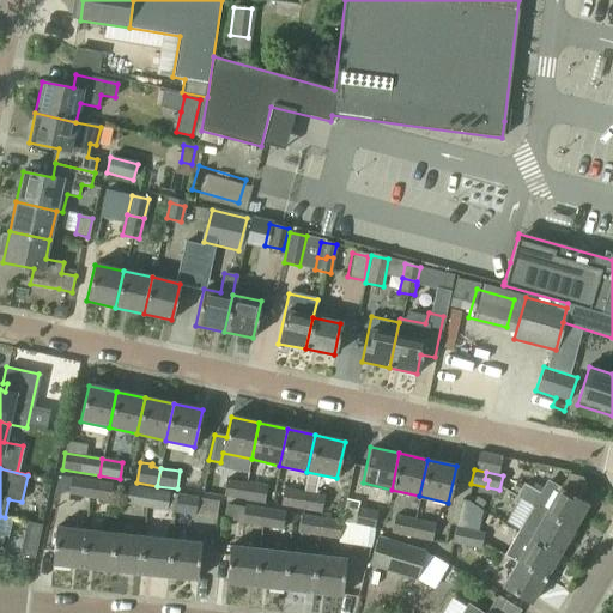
[(68,495),(89,498),(91,480),(72,478),(68,495)]
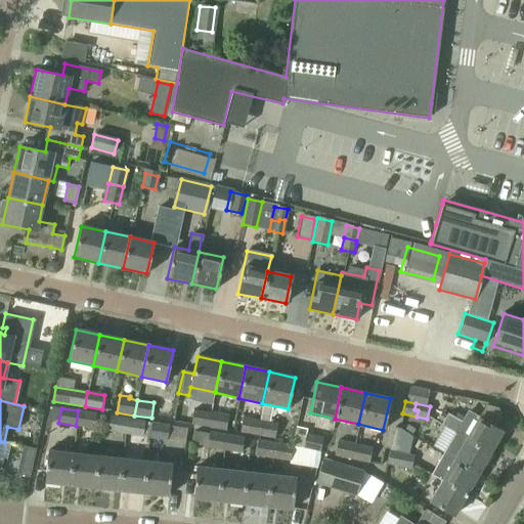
[(189,425),(206,427),(207,420),(211,421),(212,413),(192,409),(189,425)]
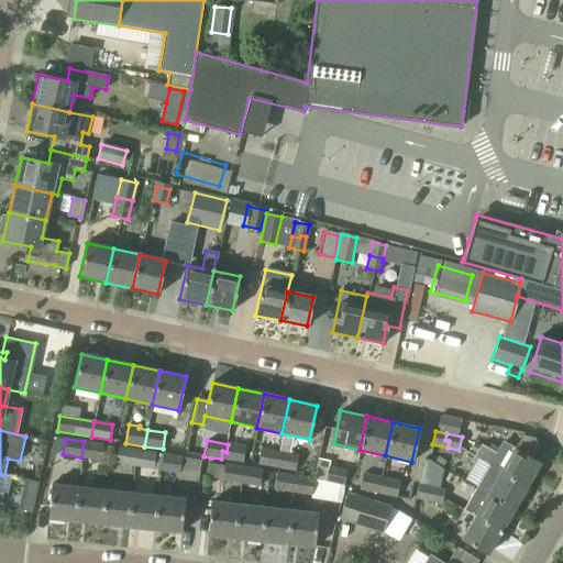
[(102,444),(84,441),(81,457),(100,461),(102,444)]
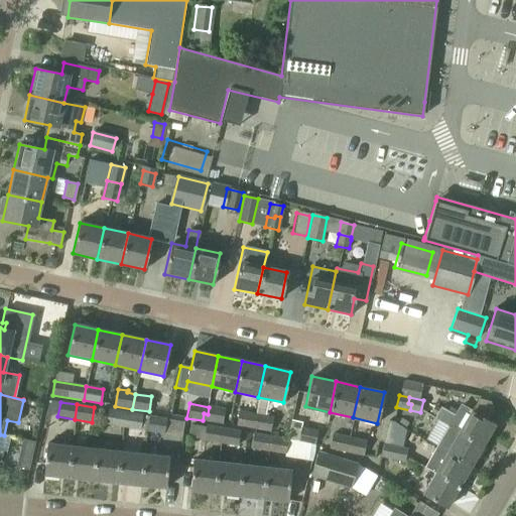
[(440,406),(434,417),(448,425),(449,426),(483,445),(495,425),(487,420),(471,411),(461,405),(456,415),(440,406)]
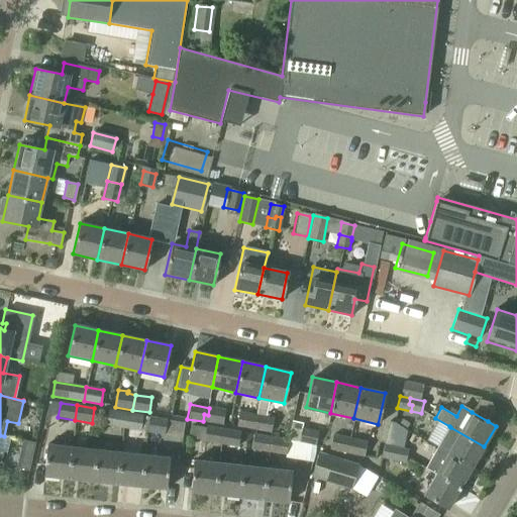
[(204,414),(203,421),(223,424),(225,410),(209,408),(208,415),(204,414)]
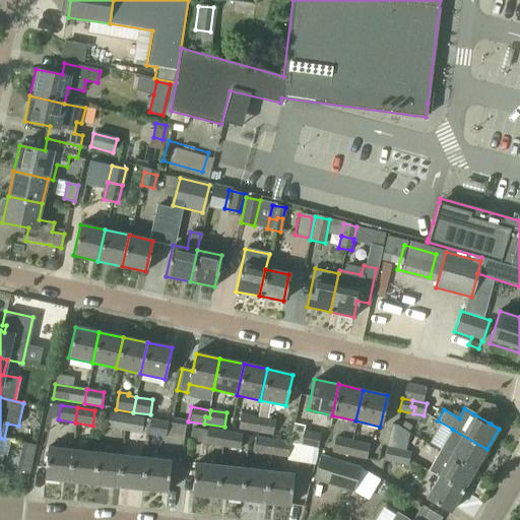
[(107,428),(124,430),(126,415),(109,412),(107,428)]
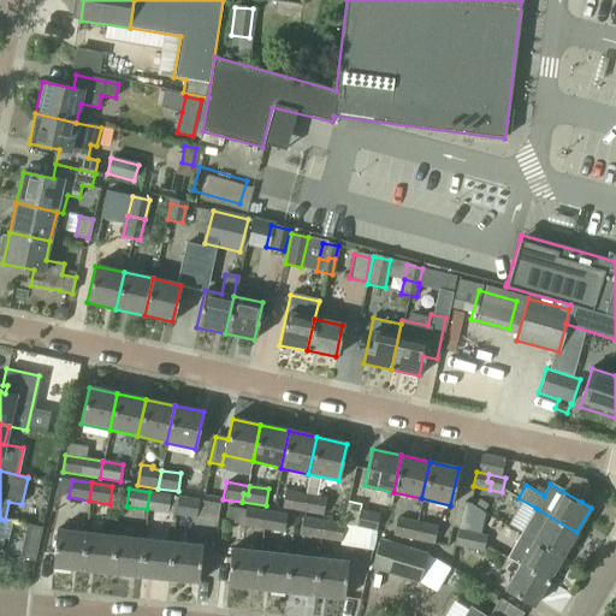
[(282,509),(302,511),(304,495),(285,491),(282,509)]
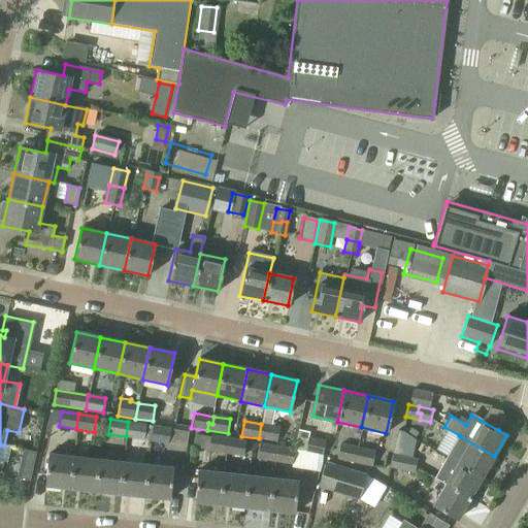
[(128,422),(126,436),(143,439),(145,424),(128,422)]
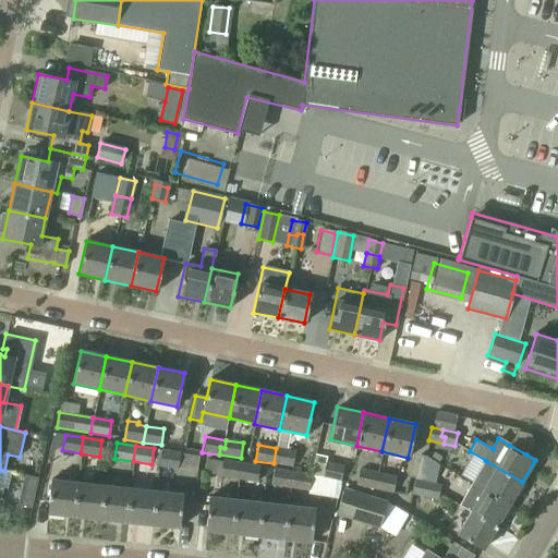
[(276,448),(274,463),(292,466),(295,451),(276,448)]
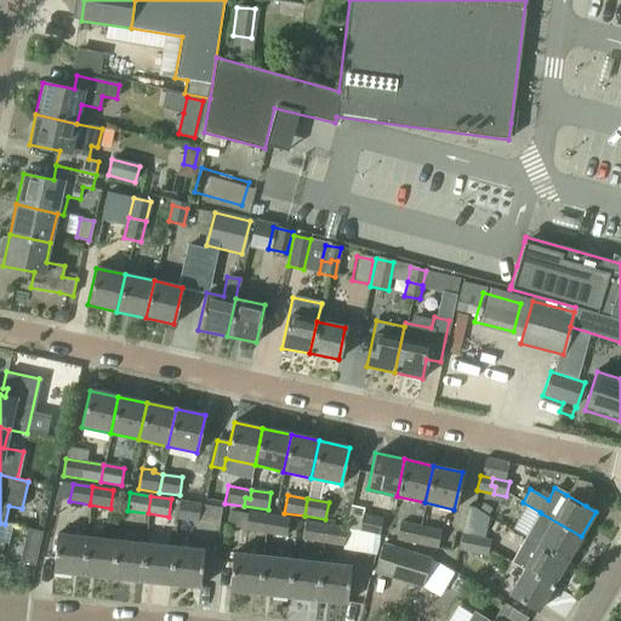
[(200,503),(180,501),(177,518),(197,522),(197,520),(200,503)]
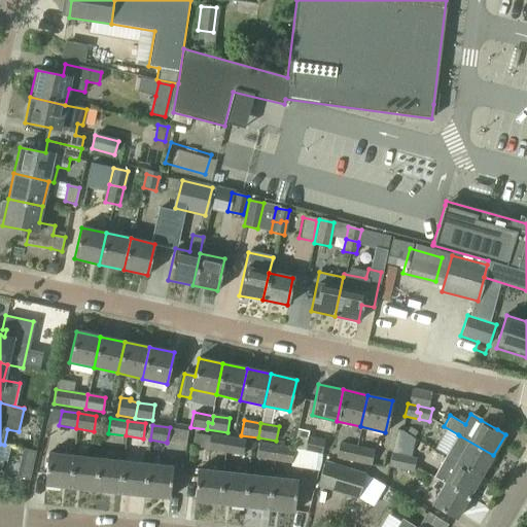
[(207,450),(224,453),(227,438),(210,435),(207,450)]
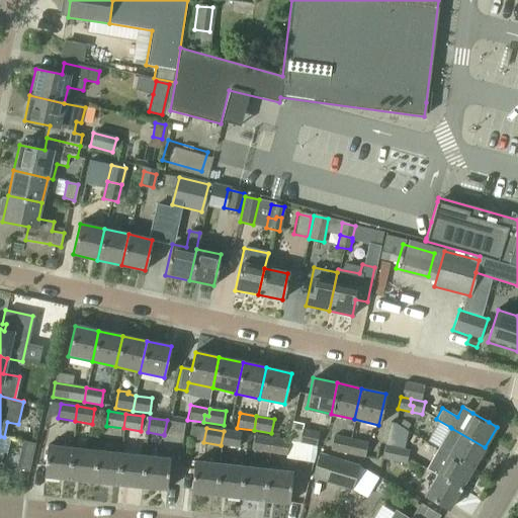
[(451,428),(439,448),(472,468),(485,447),(451,428)]
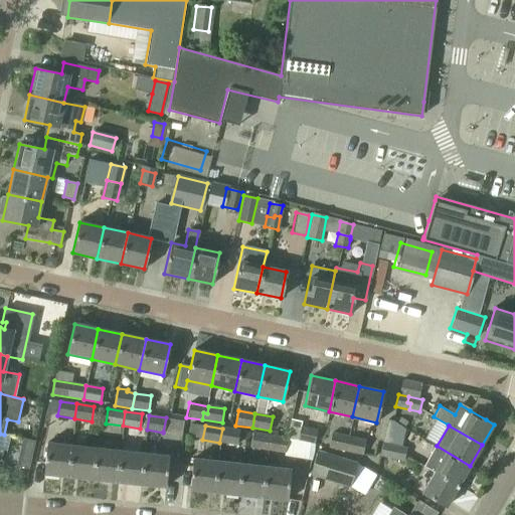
[(309,444),(314,445),(317,431),(300,426),(297,441),(309,444)]
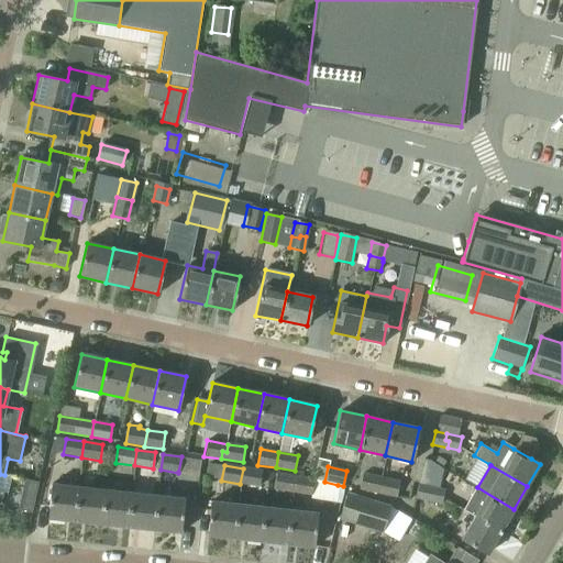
[(262,471),(243,468),(240,484),(258,487),(262,471)]
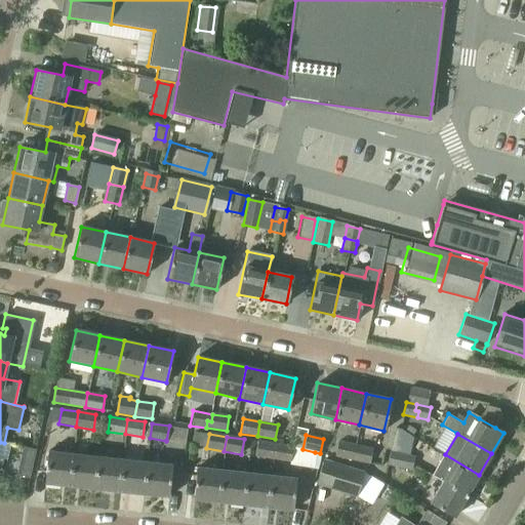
[(273,458),(276,444),(258,441),(256,456),(273,458)]
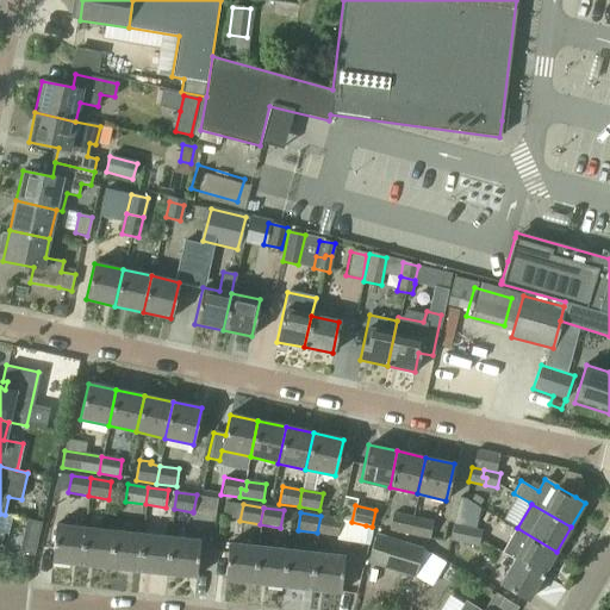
[(388,530),(408,534),(412,517),(392,512),(388,530)]
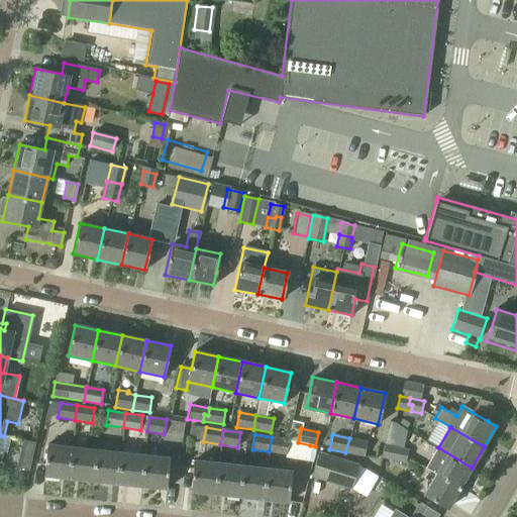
[(287,440),(272,437),(269,451),(286,454),(289,440),(287,440)]
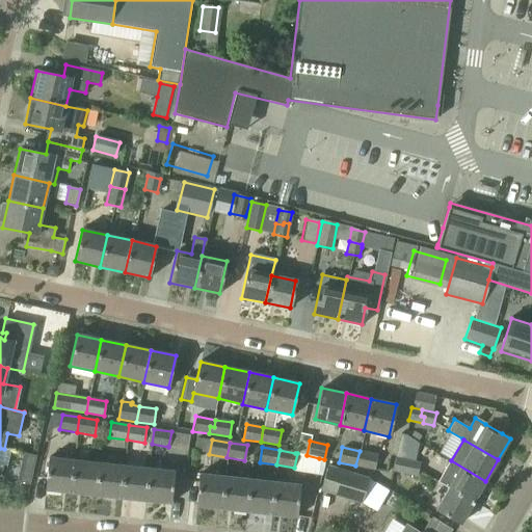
[(360,451),(355,466),(374,470),(377,455),(360,451)]
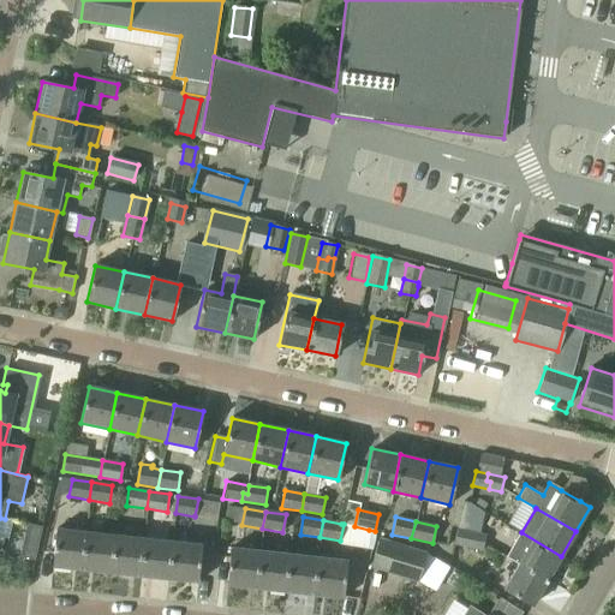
[(35,560),(42,527),(25,524),(19,556),(35,560)]
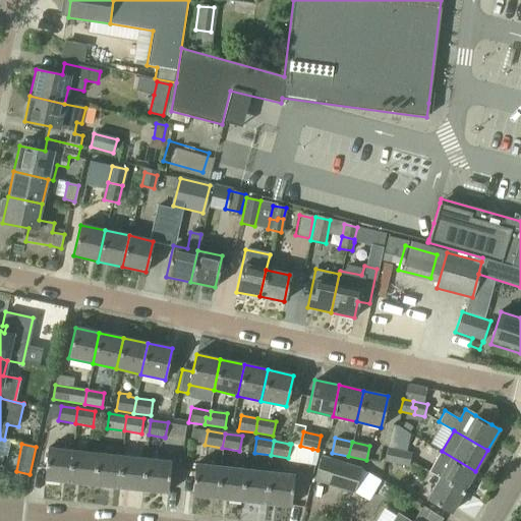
[(291,444),(288,458),(288,460),(309,464),(312,449),(300,446),(291,444)]
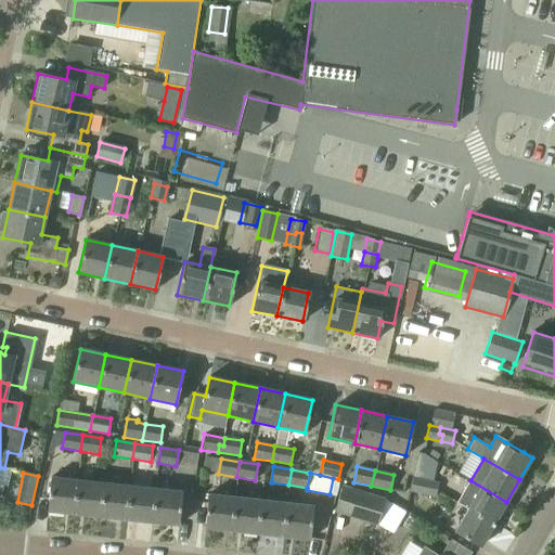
[(47,511),(74,514),(77,480),(51,477),(47,511)]
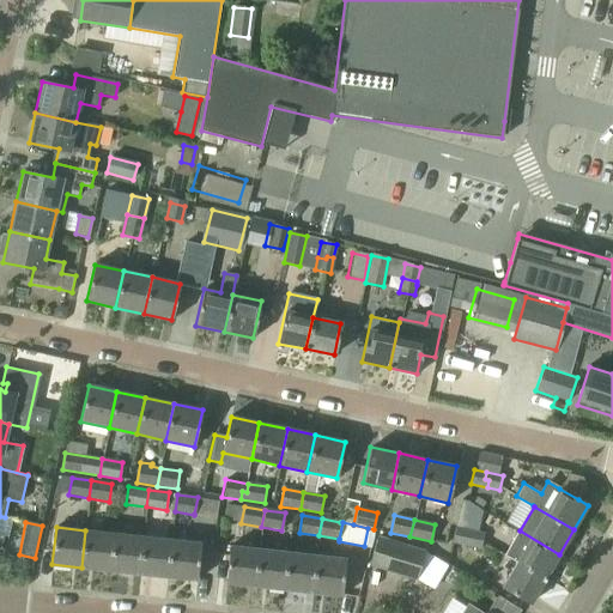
[(453,542),(468,545),(469,539),(467,538),(468,530),(456,528),(453,542)]
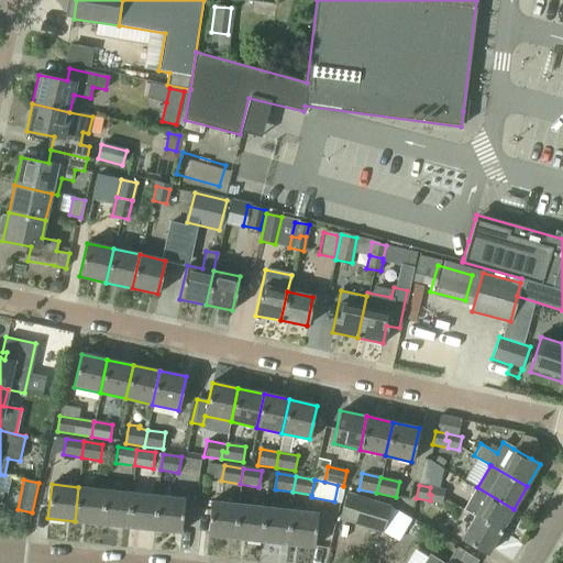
[(75,521),(100,523),(103,489),(78,487),(75,521)]
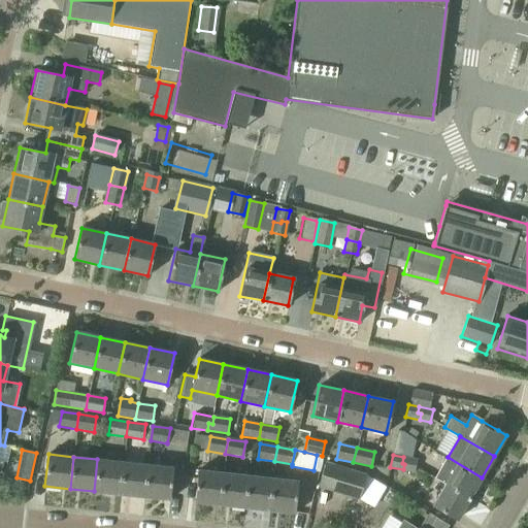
[(404,464),(403,469),(415,472),(417,460),(403,457),(402,463),(404,464)]
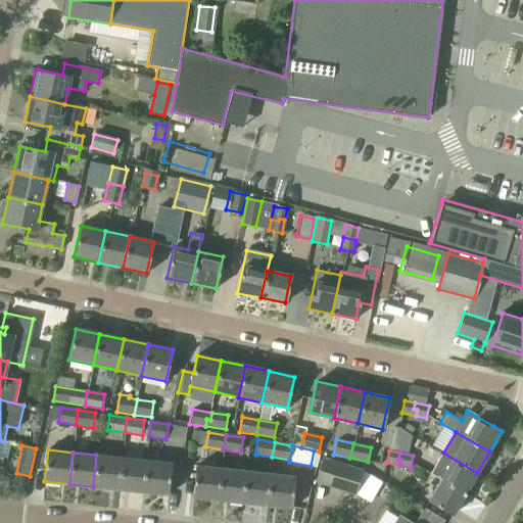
[(443,453),(431,473),(441,479),(466,493),(477,473),(443,453)]
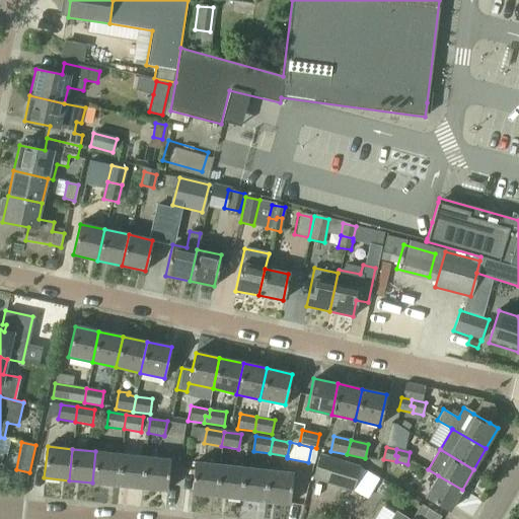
[(120,454),(95,451),(92,483),(116,486),(120,454)]
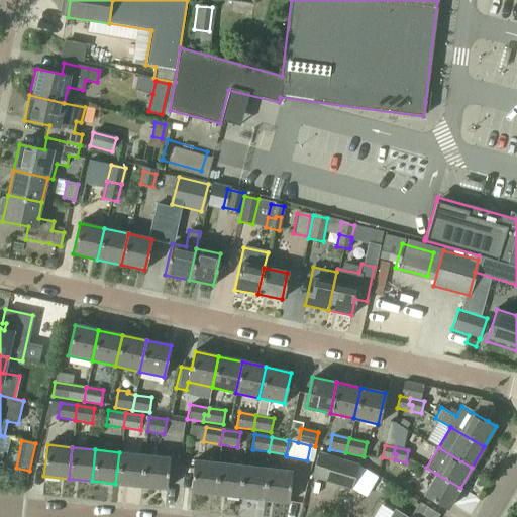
[(143,455),(119,452),(115,484),(140,487),(143,455)]
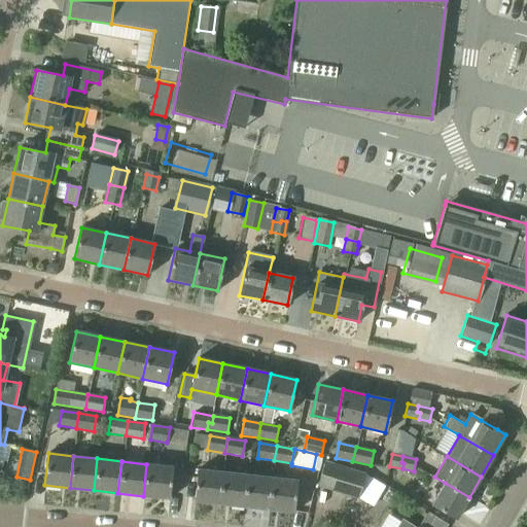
[(363,473),(321,462),(315,486),(357,496),(363,473)]
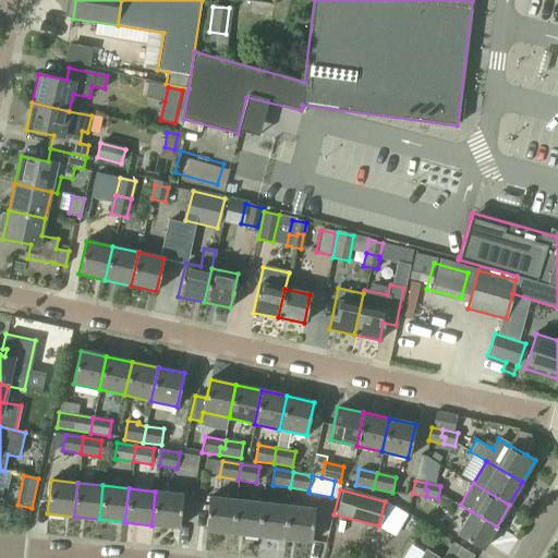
[(155,492),(152,525),(179,529),(182,494),(155,492)]
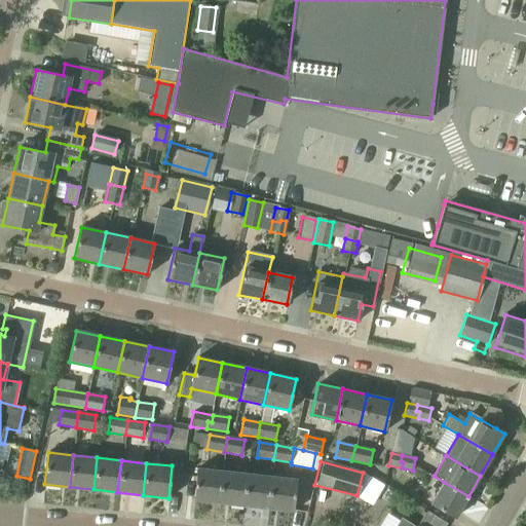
[(194,501),(218,503),(221,471),(197,468),(194,501)]
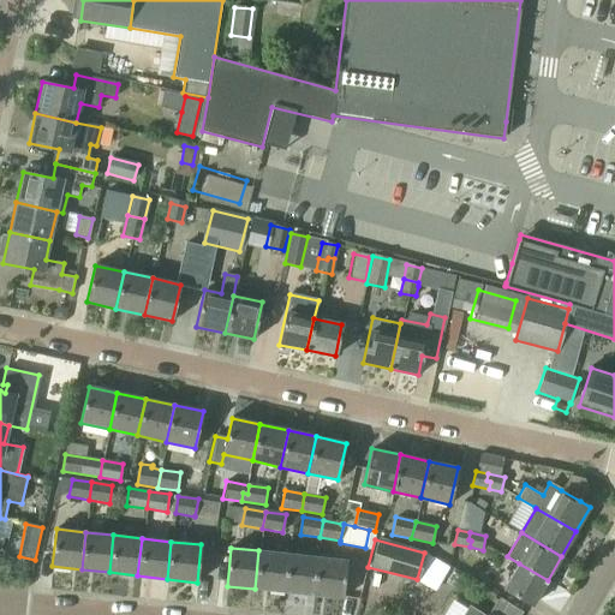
[(258,550),(255,589),(284,592),(288,554),(258,550)]
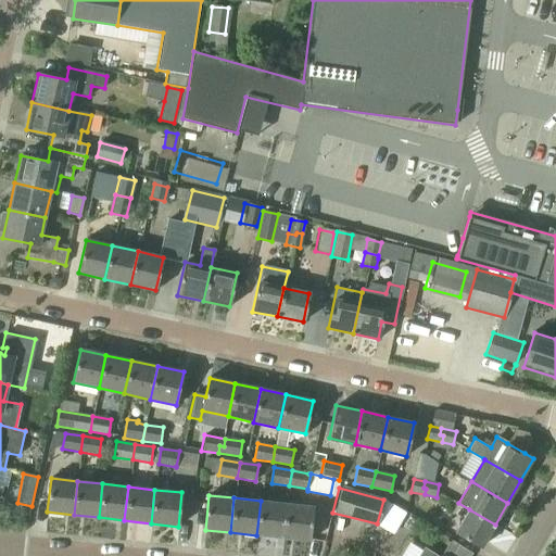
[(256,535),(282,538),(287,503),(261,501),(256,535)]
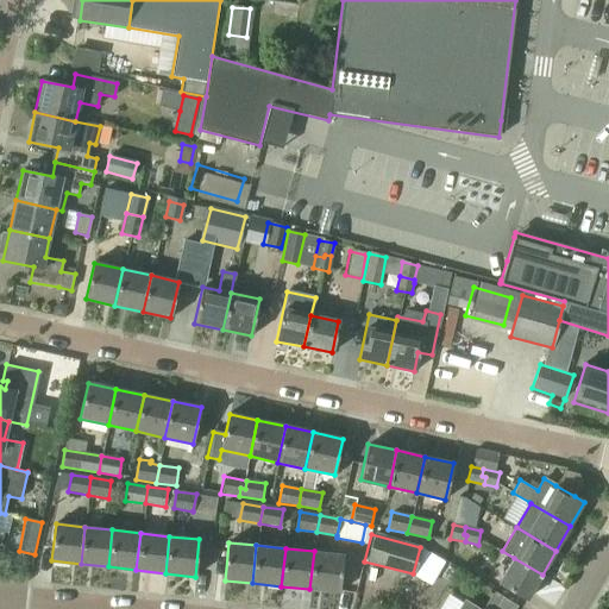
[(314,551),(309,589),(340,592),(344,554),(314,551)]
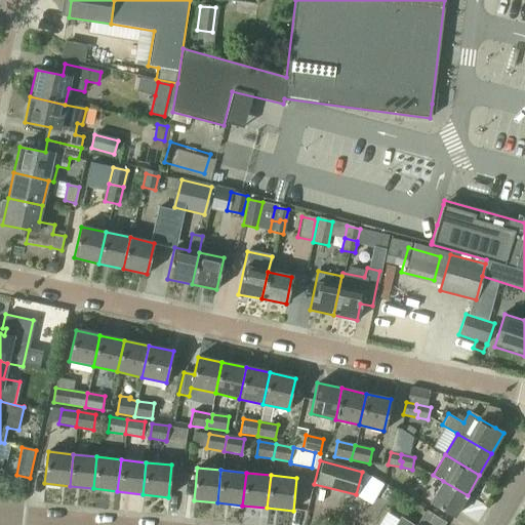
[(468,495),(443,481),(431,502),(455,516),(468,495)]
